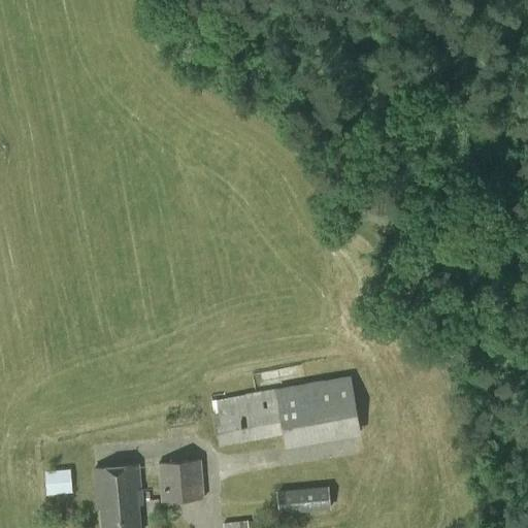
[(285,440),(360,428),(351,375),(211,401),(219,446),(283,434),(285,440)]
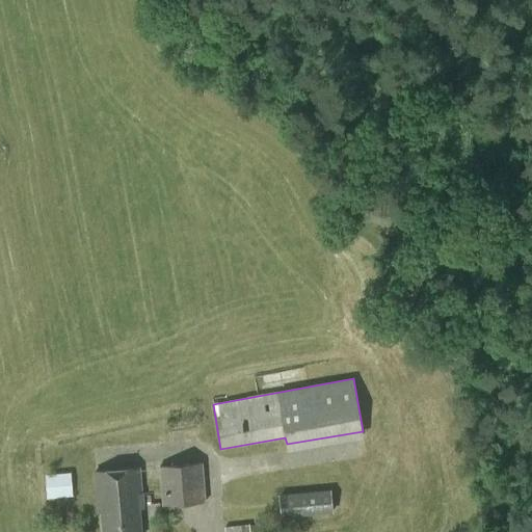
[(163,505),(205,502),(202,462),(160,466),(163,505)]
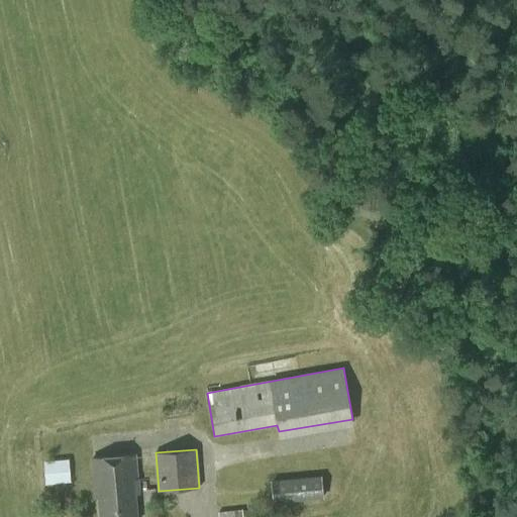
[(137,516),(136,492),(140,492),(137,454),(94,458),(97,496),(101,496),(102,516),(137,516)]
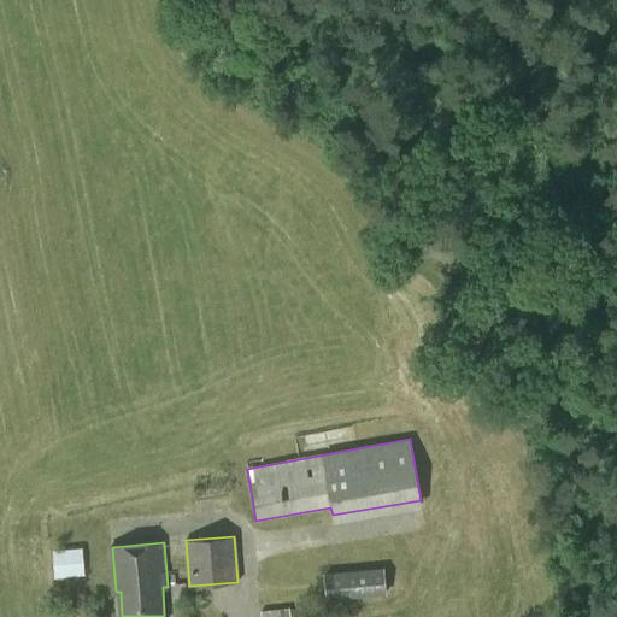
[(81,551),(52,553),(53,556),(54,579),(83,576),(81,551)]
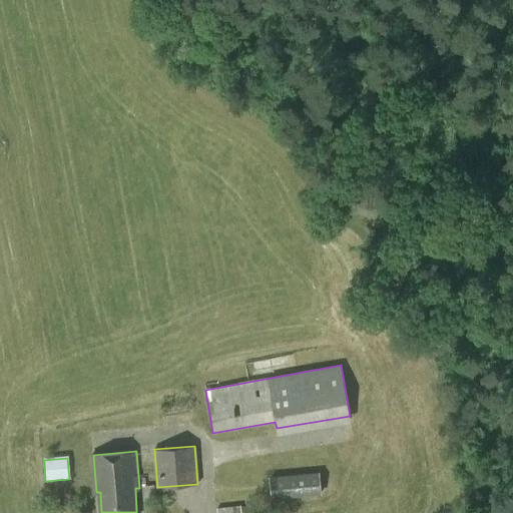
[(272,497),(320,493),(318,473),(270,478),(272,497)]
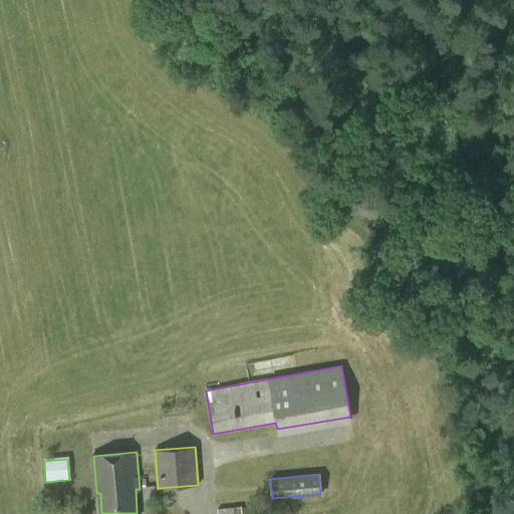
All buildings are outlined.
